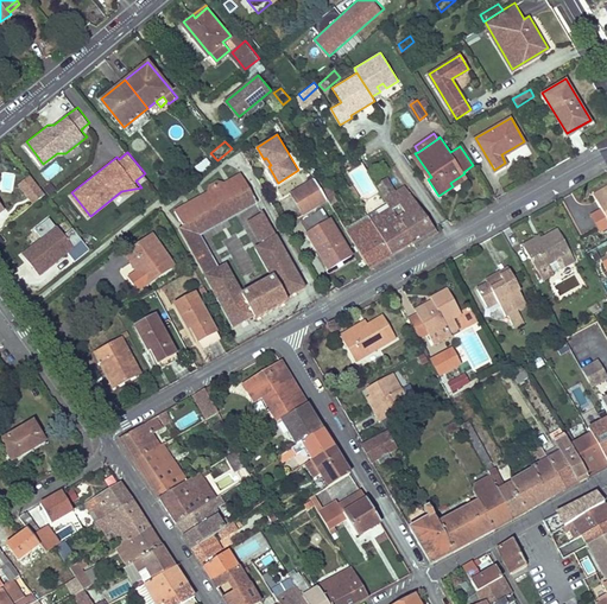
[(415,153),(411,157),(428,179),(431,177),(415,153)]
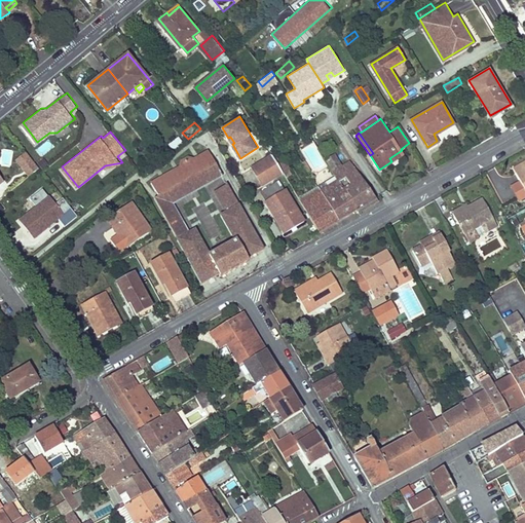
[(170,143),(175,150),(184,142),(179,136),(170,143)]
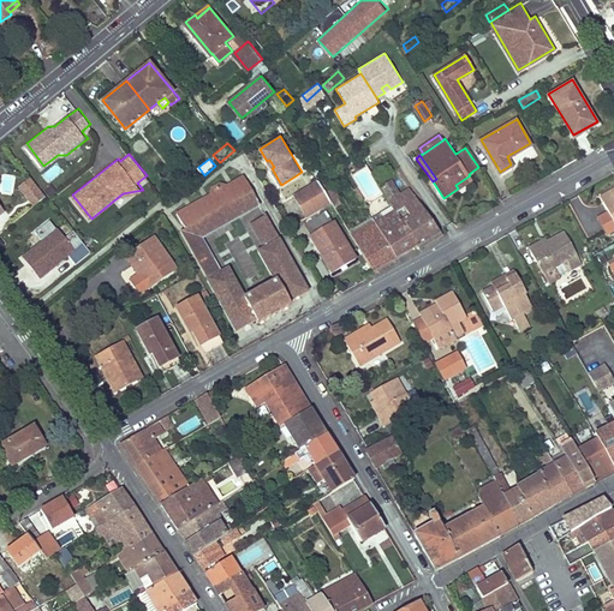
[(212,193),(178,211),(186,226),(182,228),(237,329),(257,318),(258,321),(290,304),(288,300),(309,289),(267,214),(252,222),(264,245),(260,249),(276,280),(245,295),(227,262),(219,267),(202,234),(261,203),(245,174),(228,184),(221,181),(214,185),(212,193)]
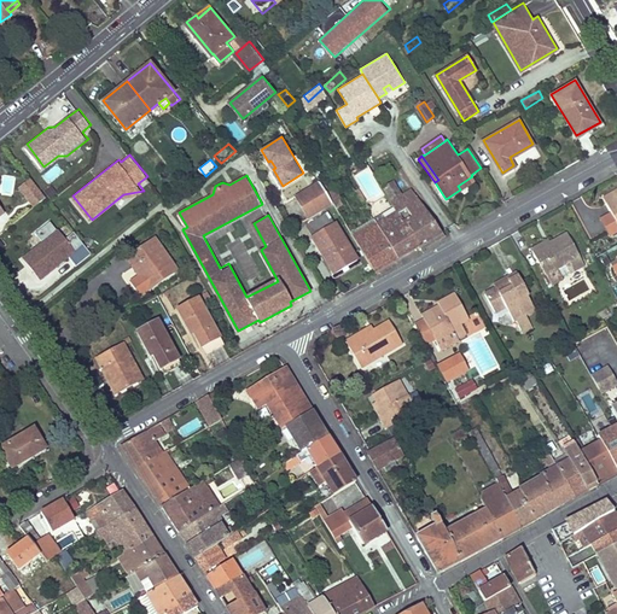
[(47,196),(33,176),(21,185),(35,204),(47,196)]
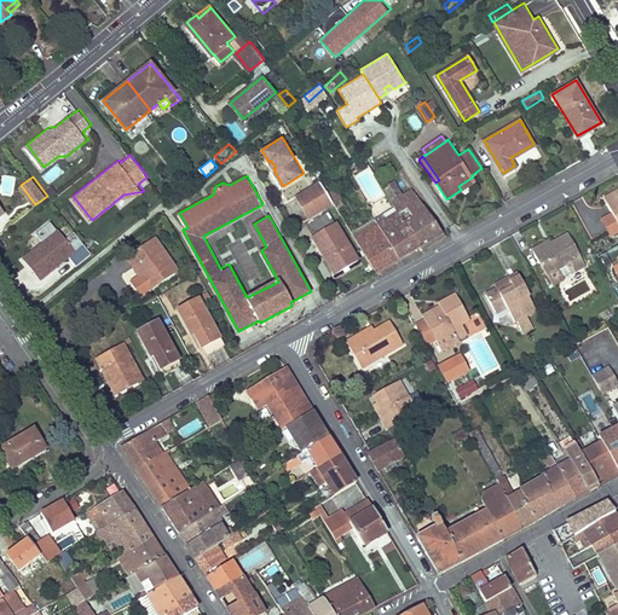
[(473,177),(458,186),(461,190),(475,180),(473,177)]
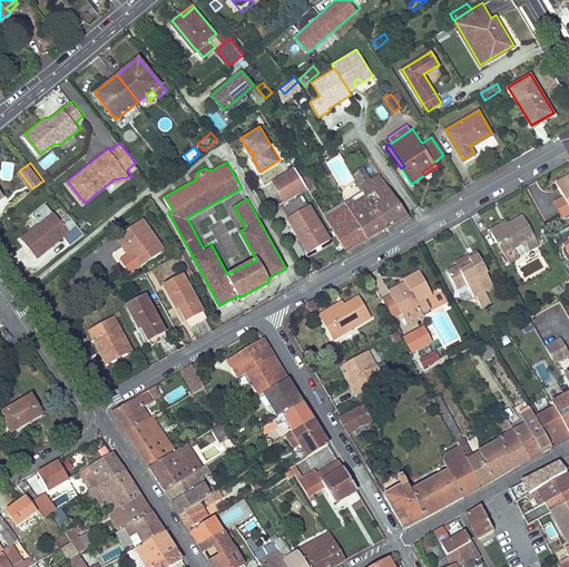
[(363,166),(354,172),(361,183),(370,177),(363,166)]
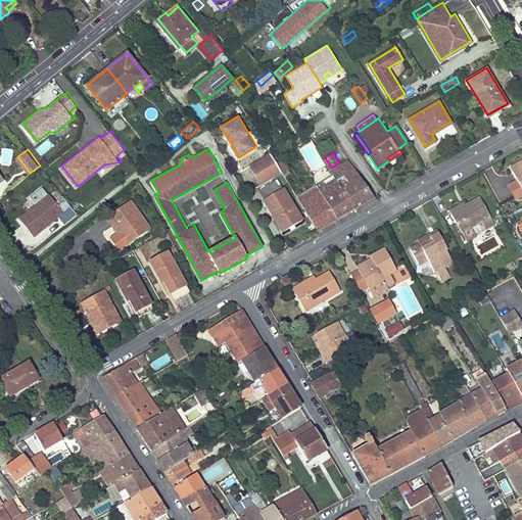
[(281,170),(271,153),(262,158),(250,164),(261,182),(281,170)]
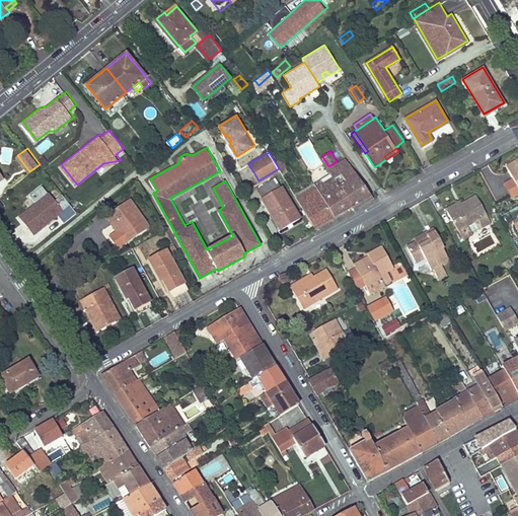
[(279,152),(273,155),(278,164),(284,160),(279,152)]
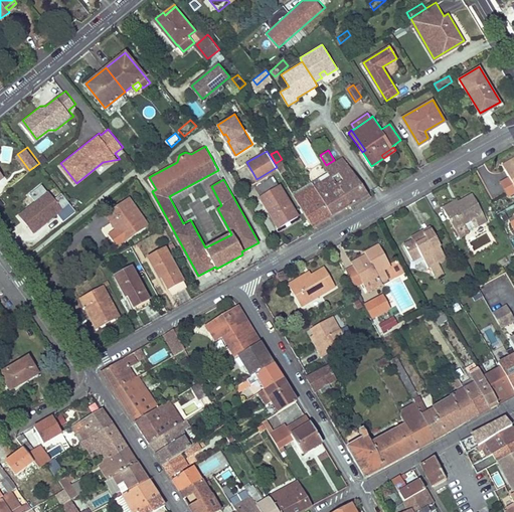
[(340,171),(348,166),(342,158),(335,162),(340,171)]
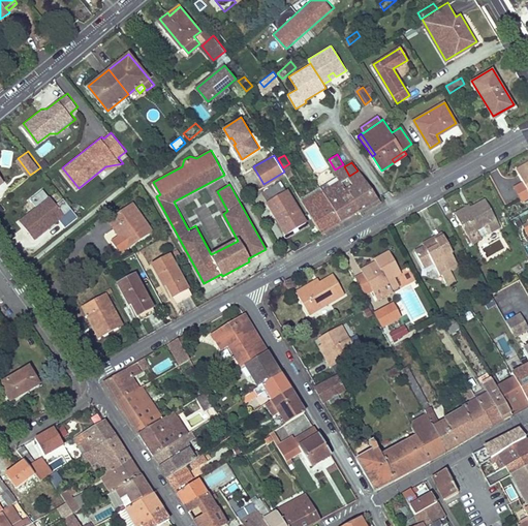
[(527,162),(518,168),(521,173),(527,168),(527,162)]
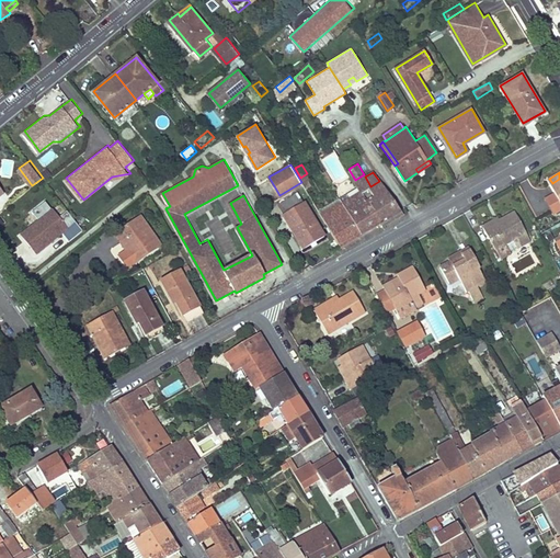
[(370,186),(365,177),(355,182),(357,186),(362,192),(380,223),(383,226),(402,214),(384,188),(379,181),(370,186)]
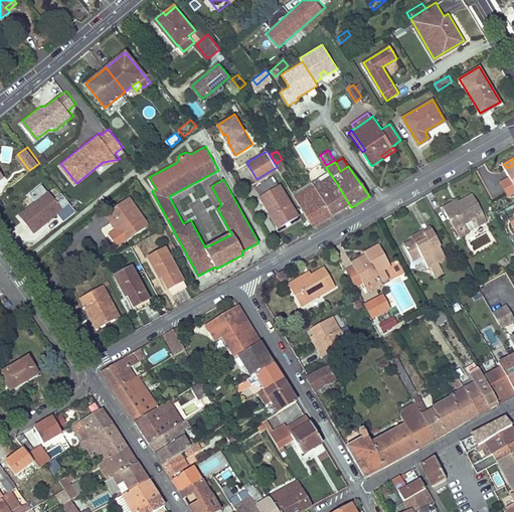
[(513,164),(507,168),(505,169),(513,184),(513,164)]
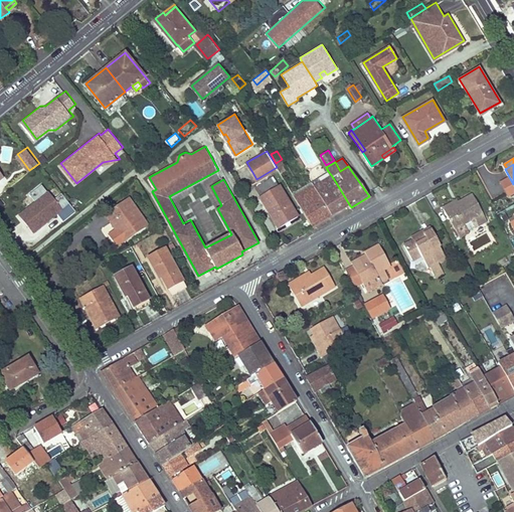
[(328,171),(311,180),(311,181),(314,186),(332,176),(328,171)]
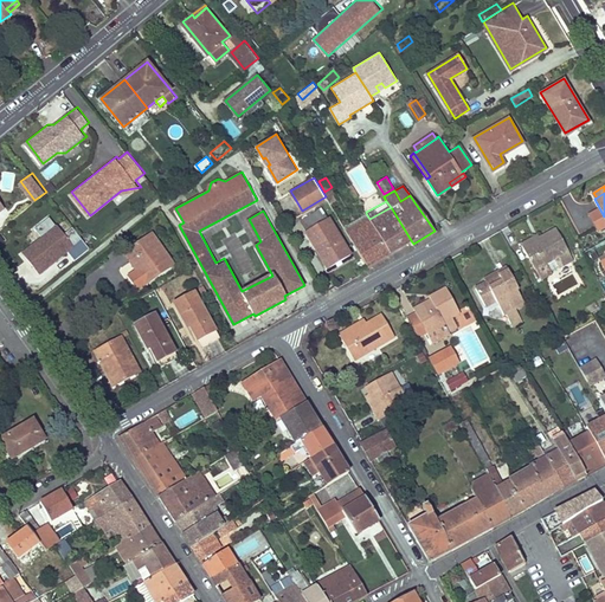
[(323,206),(302,219),(308,230),(307,230),(327,265),(351,252),(323,206)]
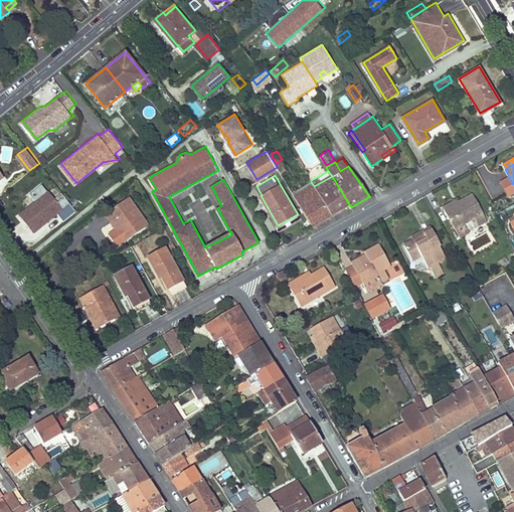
[(332,176),(314,186),(332,215),(349,204),(332,176)]
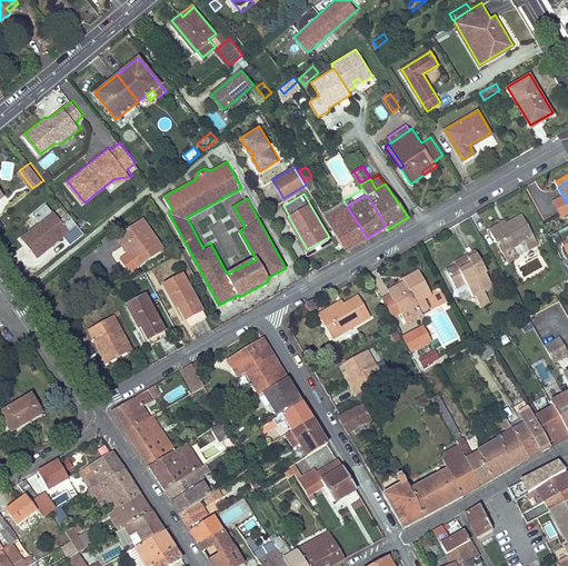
[(344,199),(324,211),(327,218),(347,206),(344,200),(344,199)]
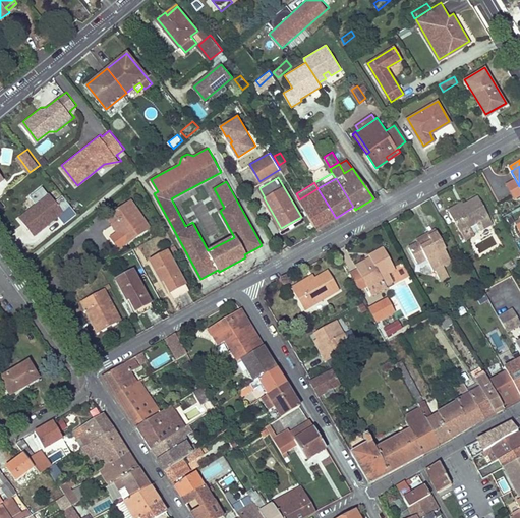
[(56,200),(50,192),(44,185),(32,194),(38,203),(20,216),(35,234),(59,216),(65,223),(78,213),(72,206),(63,194),(56,200)]
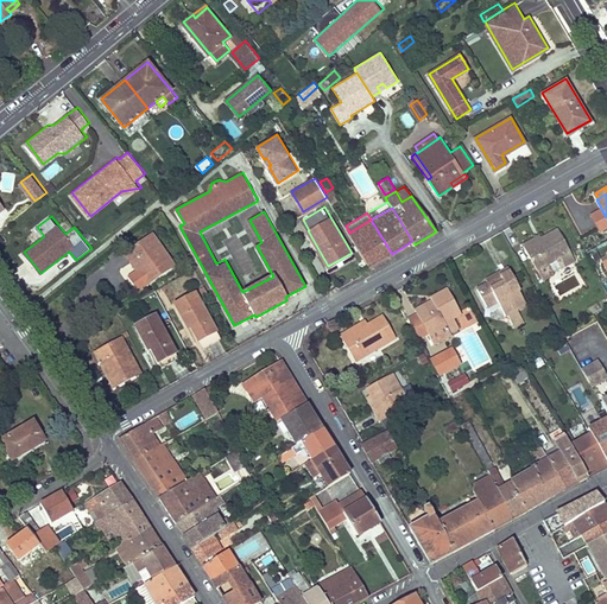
[(371,220),(349,233),(370,267),(392,254),(371,220)]
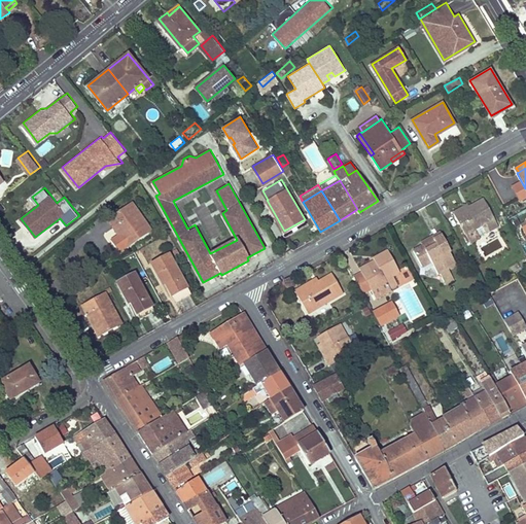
[(469,207),(455,214),(470,242),(481,237),(479,234),(475,226),(483,222),(486,230),(487,232),(486,232),(490,239),(502,233),(484,199),(469,207)]
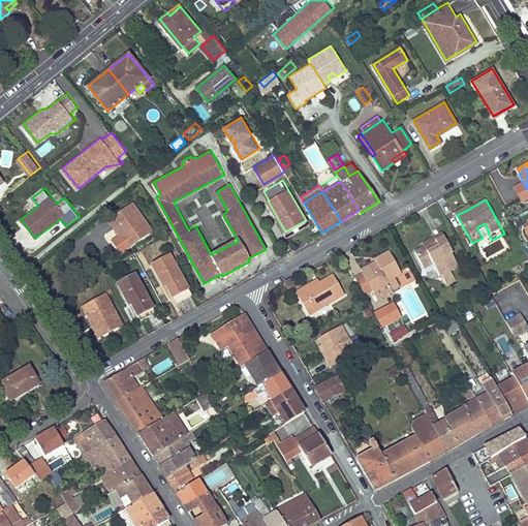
[(133,203),(110,219),(127,246),(152,229),(133,203)]
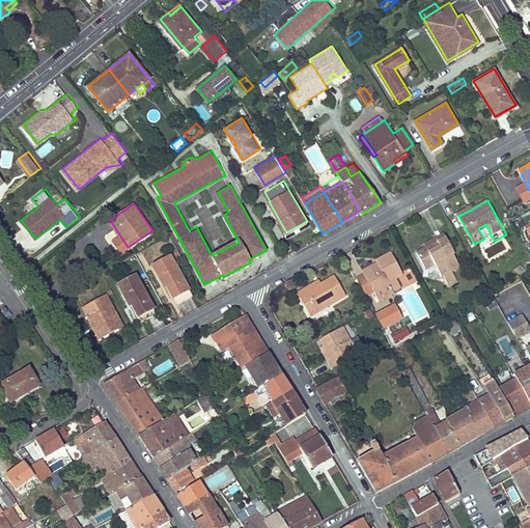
[(456,213),(458,216),(473,209),(472,205),(456,213)]
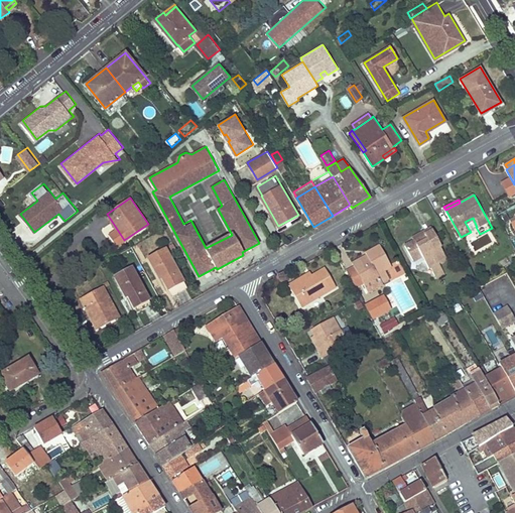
[(465,222),(469,229),(476,225),(473,218),(465,222)]
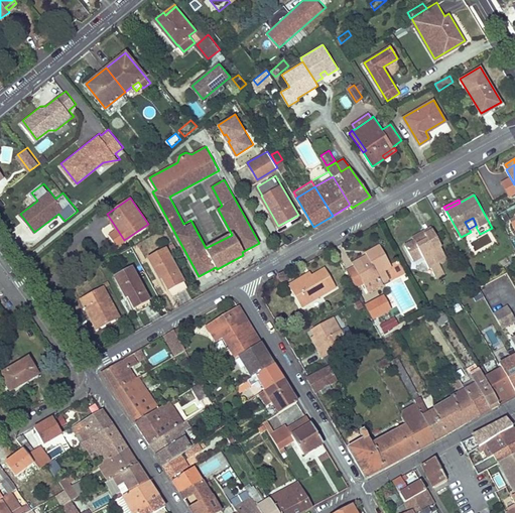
[(411,235),(412,238),(431,227),(430,225),(411,235)]
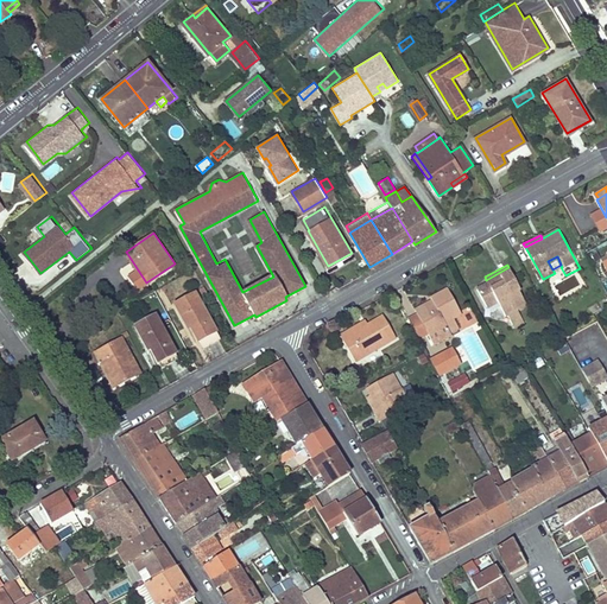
[(509,267),(486,280),(475,285),(487,306),(499,300),(506,315),(507,313),(513,323),(523,318),(517,307),(526,303),(519,290),(520,288),(509,267)]
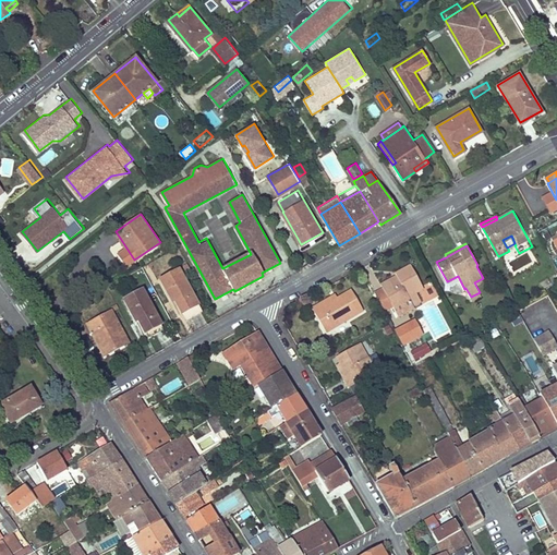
[(399,278),(383,286),(400,315),(414,306),(413,304),(412,302),(421,298),(416,292),(415,289),(423,285),(411,264),(397,273),(398,275),(399,278)]
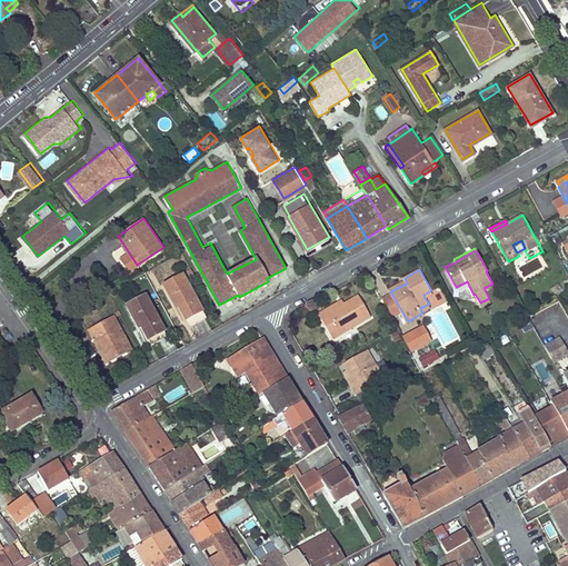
[(179,305),(187,317),(202,309),(183,274),(165,284),(177,306),(179,305)]
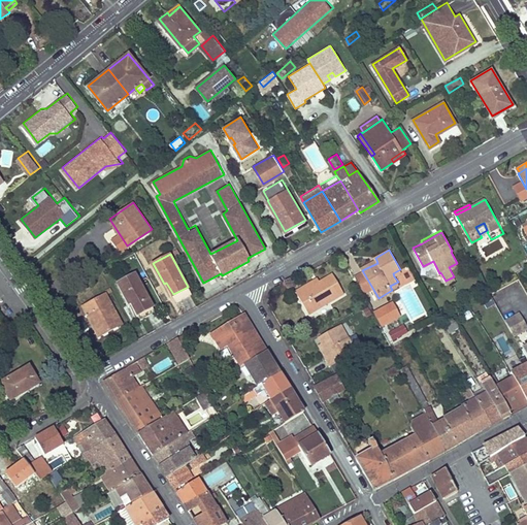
[(376,260),(361,268),(362,270),(377,263),(376,260)]
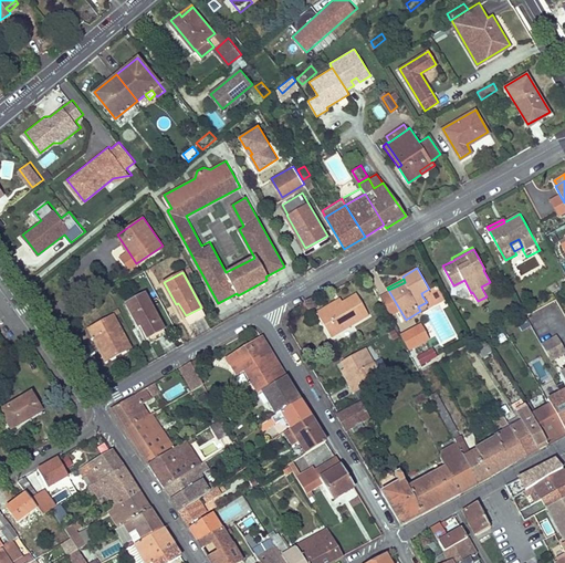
[(140,323),(147,336),(165,327),(145,292),(126,302),(137,324),(140,323)]
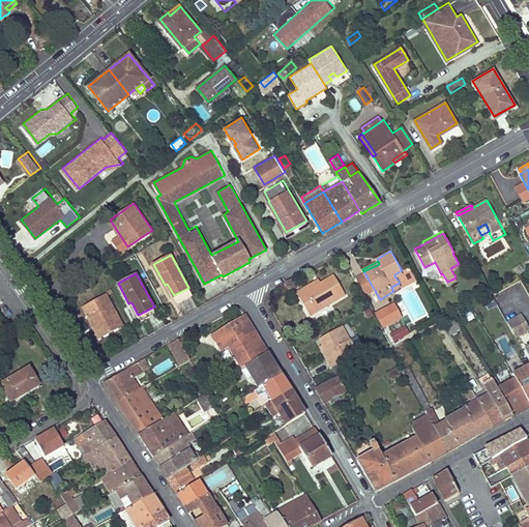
[(306,290),(304,287),(297,291),(310,314),(346,292),(334,273),(321,282),(306,290)]
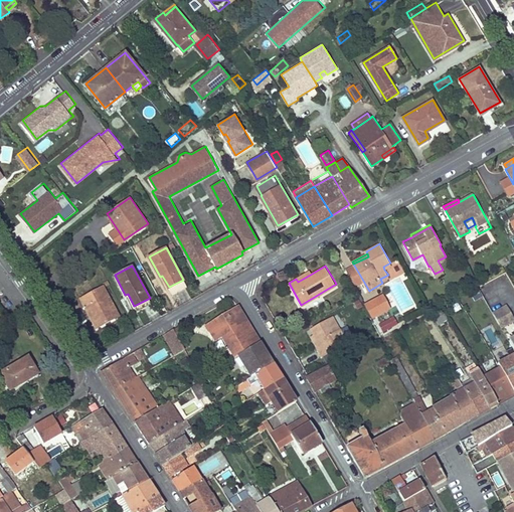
[(310,270),(296,279),(298,282),(312,274),(310,270)]
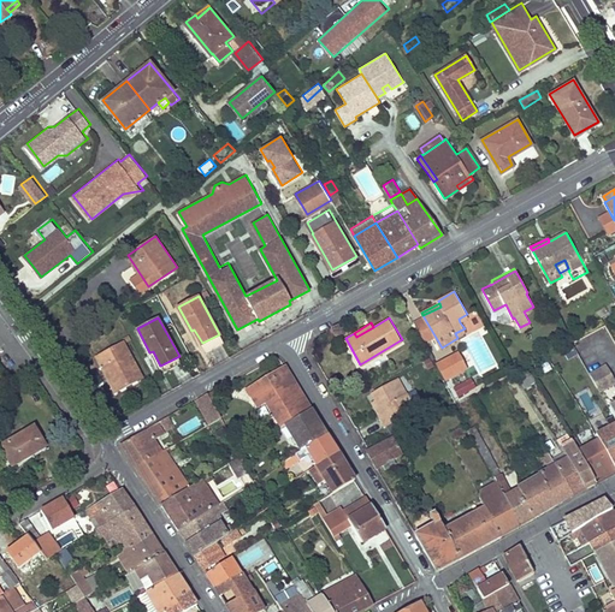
[(219,334),(202,343),(206,351),(223,342),(219,334)]
